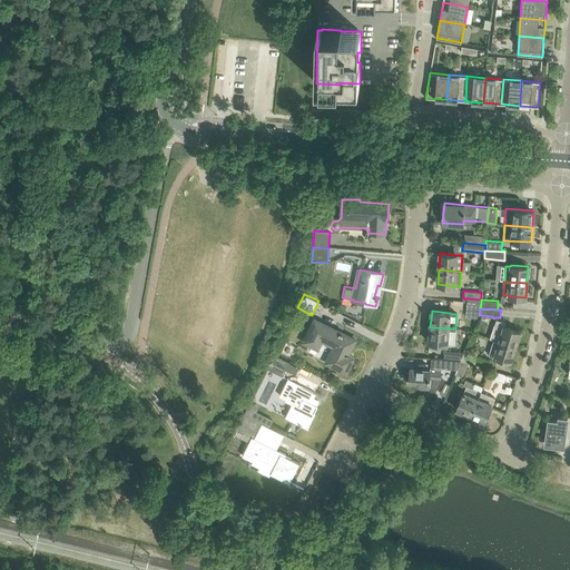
[(504,326),(505,322),(497,320),(490,338),(493,340),(516,346),(520,332),(504,326)]
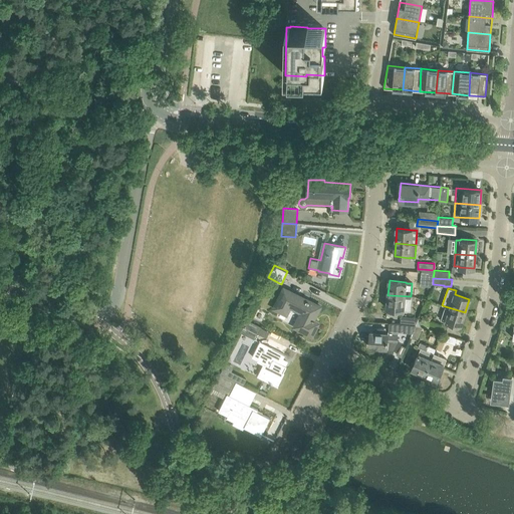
[(313,319),(320,306),(308,300),(307,301),(286,290),(276,310),(286,314),(290,307),(304,314),(297,328),(312,335),(316,326),(311,324),(313,320),(314,319),(313,319)]
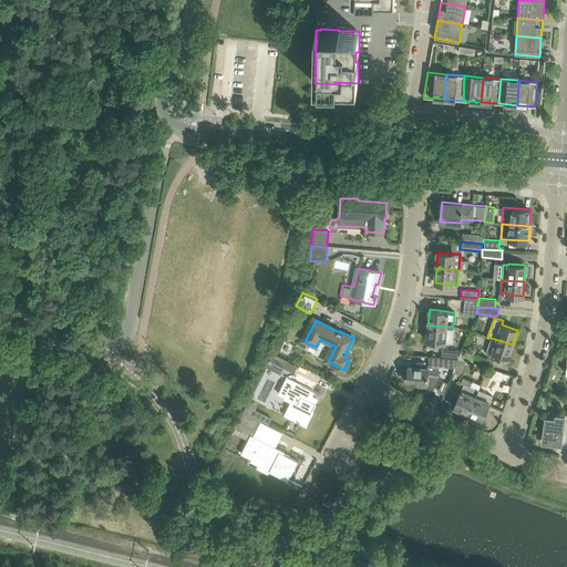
[(453,327),(428,326),(426,340),(444,342),(445,342),(452,342),(453,327)]
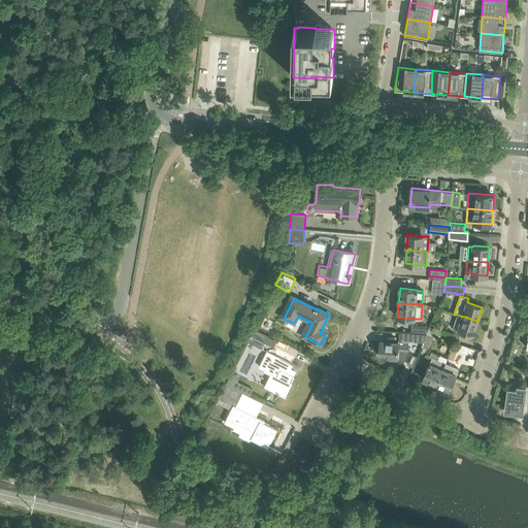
[(477,321),(457,315),(453,328),(458,329),(458,330),(473,334),(477,321)]
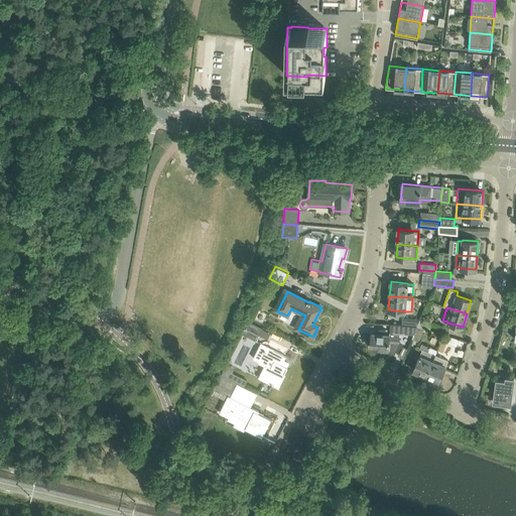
[(419,319),(417,326),(423,328),(429,330),(431,323),(420,319),(419,319)]
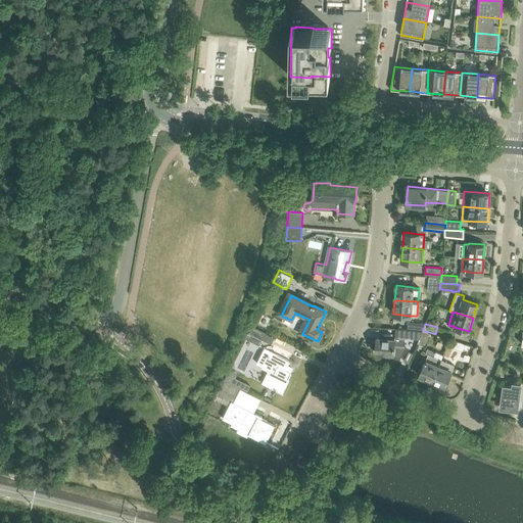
[(251,325),(247,333),(252,335),(262,340),(266,332),(251,325)]
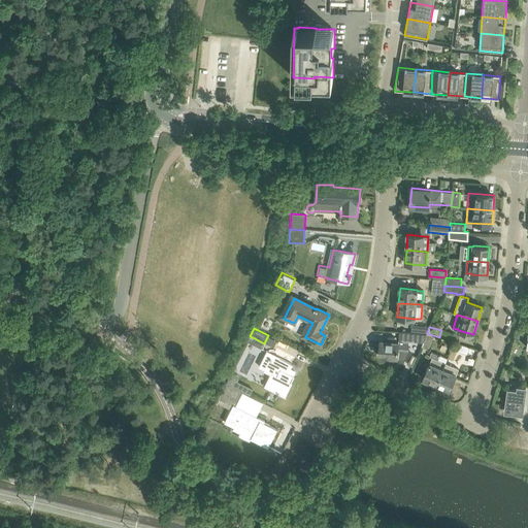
[(400,340),(423,341),(427,333),(411,332),(401,331),(400,340)]
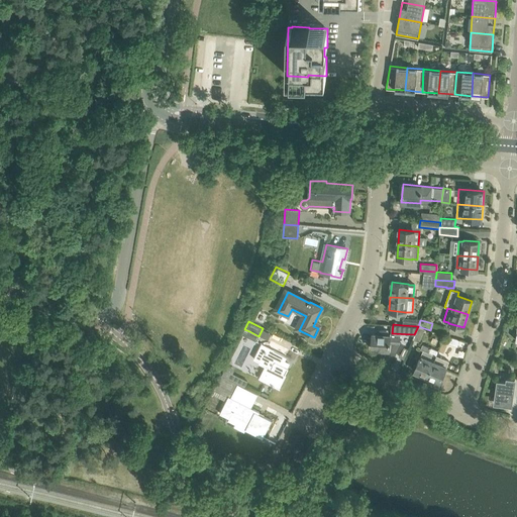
[(419,341),(424,328),(418,326),(414,334),(413,339),(419,341)]
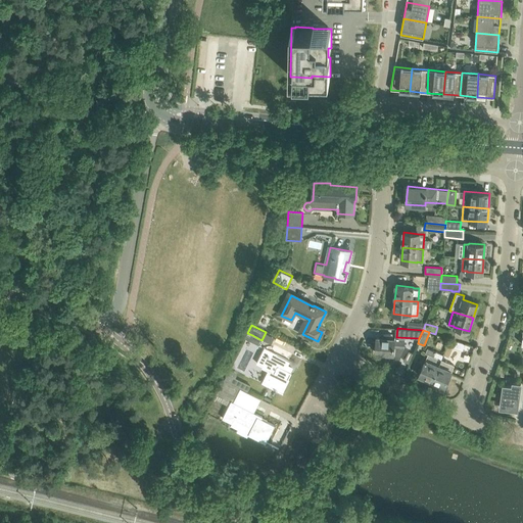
[(383,333),(383,337),(377,337),(375,352),(381,352),(381,354),(392,355),(399,359),(406,347),(403,346),(405,340),(394,339),(395,338),(391,338),(391,334),(383,333)]
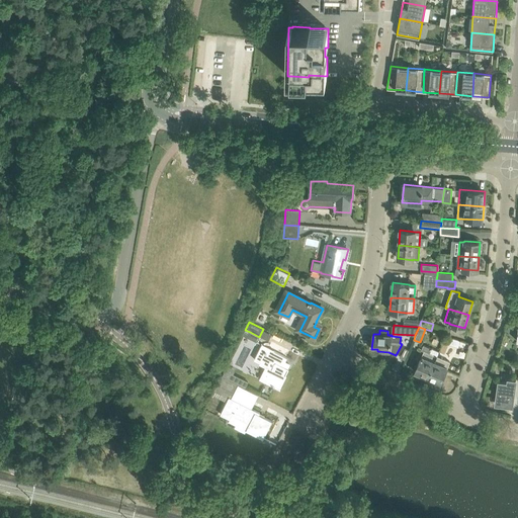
[(458,347),(460,340),(445,335),(442,342),(458,347)]
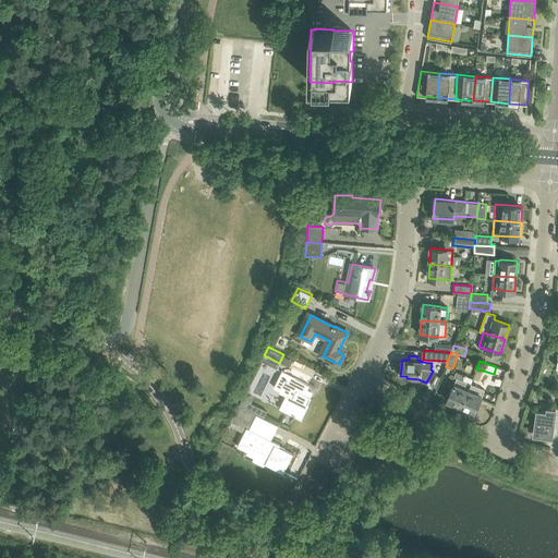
[(278,407),(303,419),(301,417),(311,397),(310,396),(311,392),(306,389),(308,385),(310,386),(310,385),(282,371),(274,387),(286,393),(278,407)]
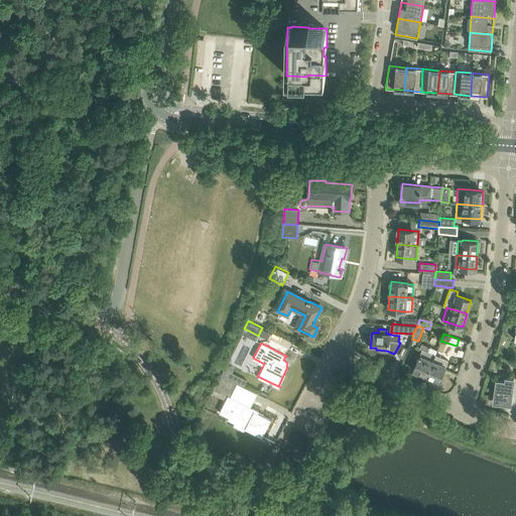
[(420,354),(413,370),(426,376),(435,355),(437,350),(421,343),(419,348),(422,350),(420,354)]
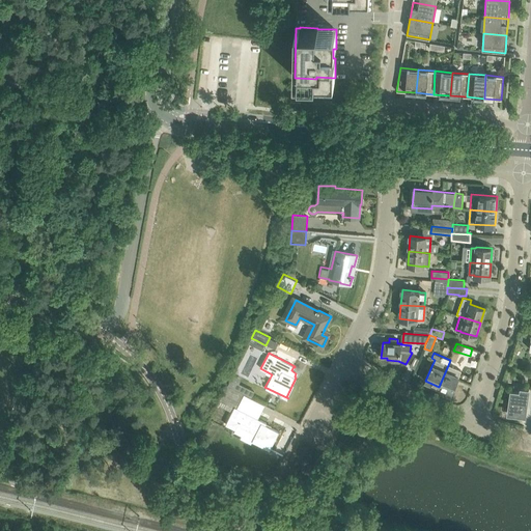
[(460,370),(448,365),(439,387),(452,392),(460,370)]
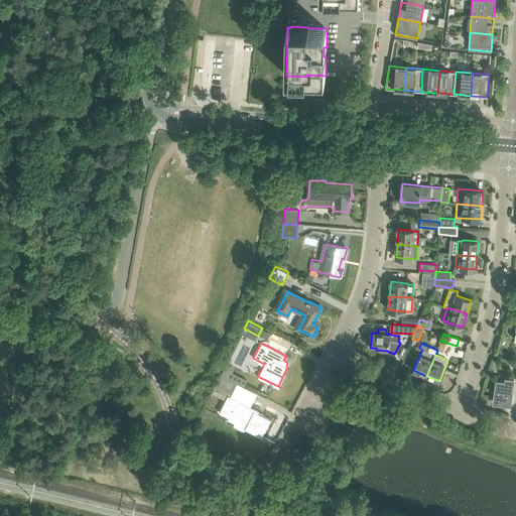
[(221,374),(211,393),(219,396),(221,393),(228,396),(228,395),(231,396),(238,383),(230,379),(226,377),(221,374)]
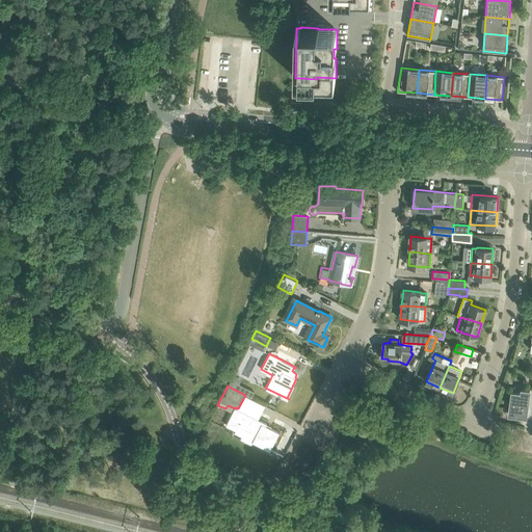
[(238,389),(237,391),(245,395),(247,390),(239,387),(238,389)]
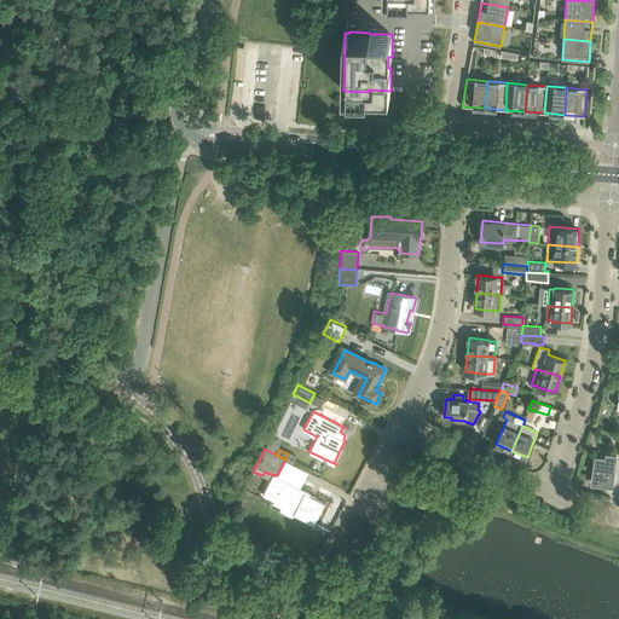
[(603,484),(612,485),(617,453),(607,452),(606,457),(595,456),(593,480),(603,481),(603,484)]
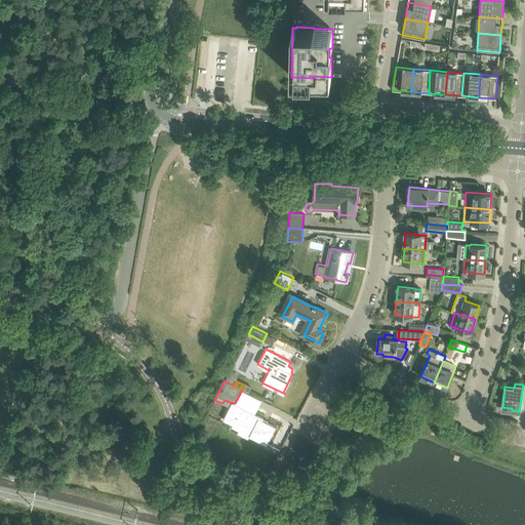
[(232,403),(224,419),(233,425),(235,420),(252,429),(249,436),(267,444),(276,427),(263,419),(264,417),(235,403),(232,402),(232,403)]
